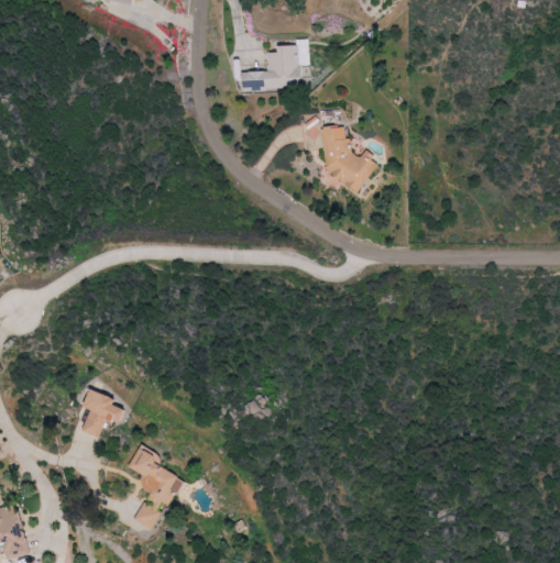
[(266,72),(240,72),(241,90),(303,88),(303,66),(309,65),(308,40),(296,40),(296,45),(278,46),(278,52),(266,53),(266,72)]
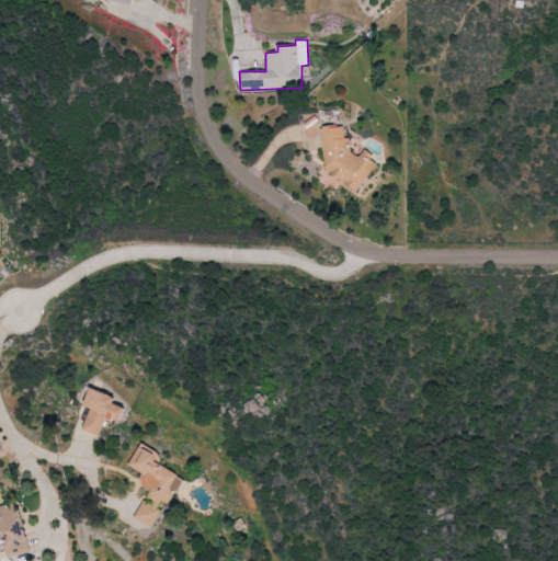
[(355,192),(374,167),(373,156),(364,149),(357,158),(349,151),(348,139),(344,136),(343,125),(322,127),(320,129),(325,169),(355,192)]
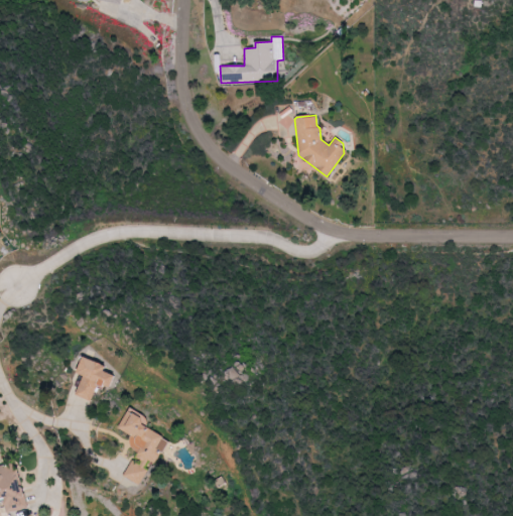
[(75,395),(91,401),(97,384),(111,389),(116,376),(105,372),(107,366),(84,357),(78,374),(83,375),(75,395)]
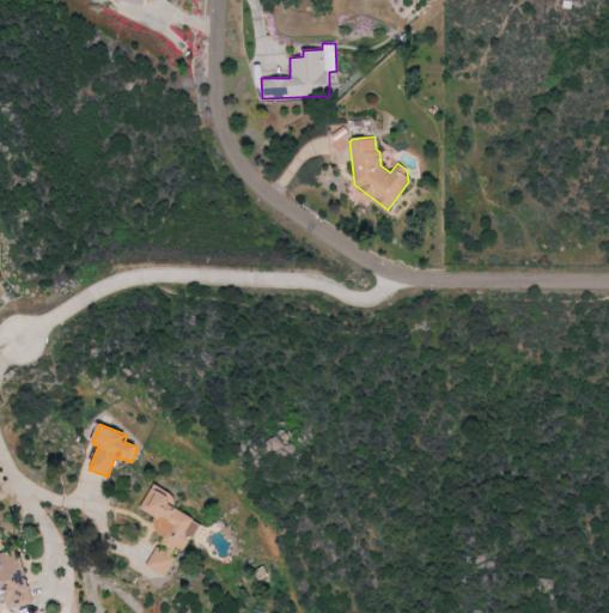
[(140,510),(156,519),(150,529),(164,536),(158,547),(157,546),(146,566),(164,576),(178,548),(183,552),(199,522),(170,508),(176,497),(153,484),(140,510)]
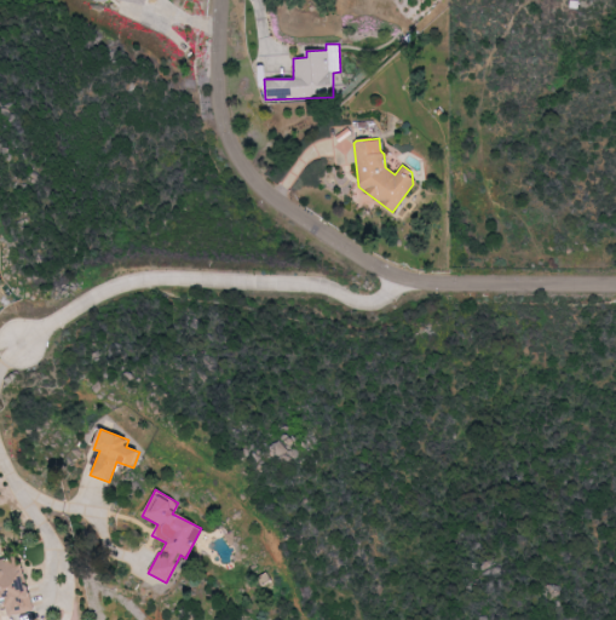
[(0,608),(3,619),(33,612),(18,557),(0,561),(0,608)]
